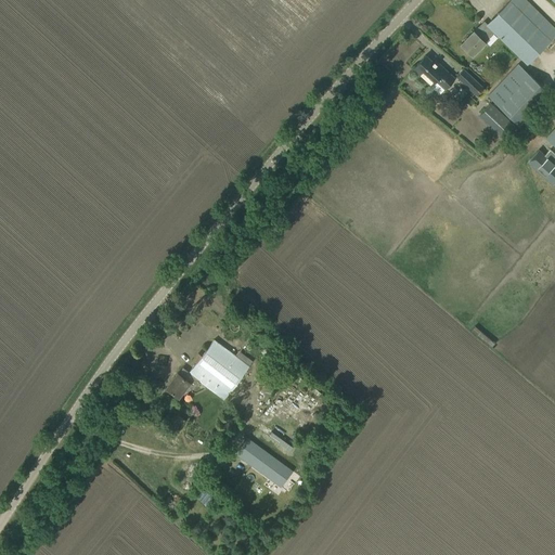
[(487,42),(486,41),(494,33),(527,64),(554,34),(554,28),(526,0),(525,0),(511,0),(487,24),(485,21),(474,31),(461,44),(468,52),(473,56),(487,42)]
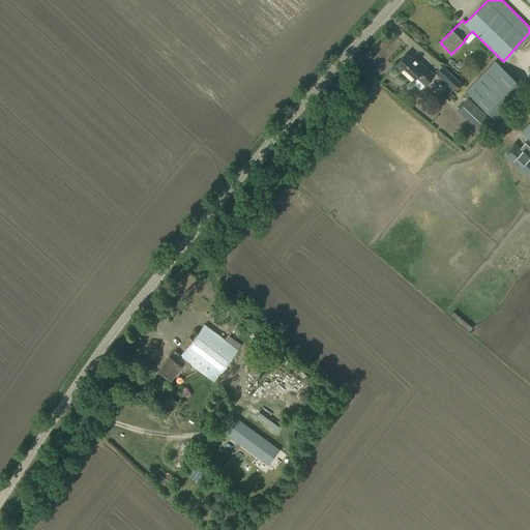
[(393,65),(402,72),(411,82),(416,78),(424,86),(434,76),(422,64),(415,57),(413,59),(406,53),(393,65)]
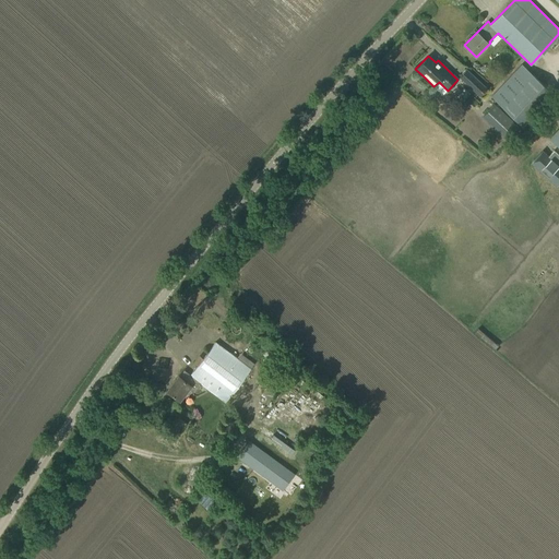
[(491,96),(524,126),(554,93),(522,64),(491,96)]
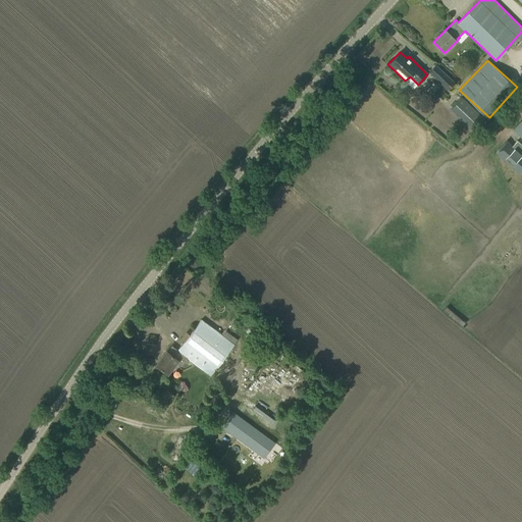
[(429,72),(449,90),(456,82),(436,64),(429,72)]
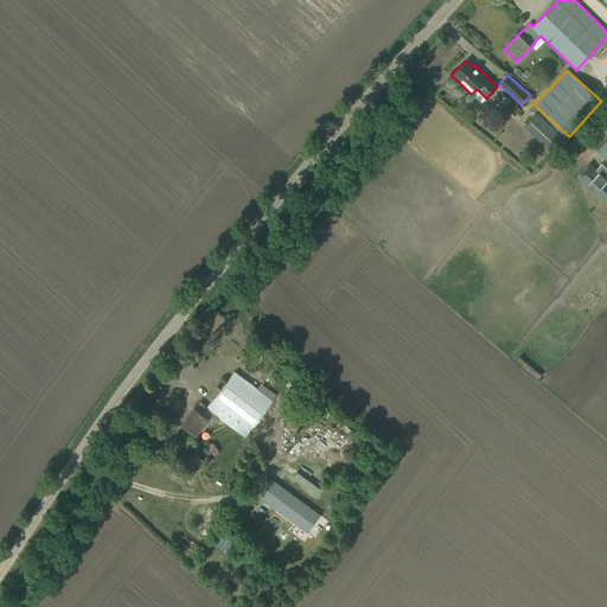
[(524,128),(553,154),(566,140),(537,114),(524,128)]
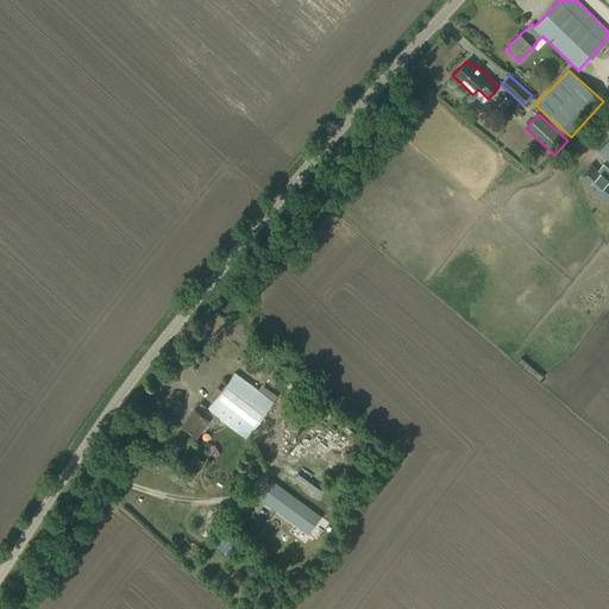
[(608,138),(598,150),(608,159),(608,138)]
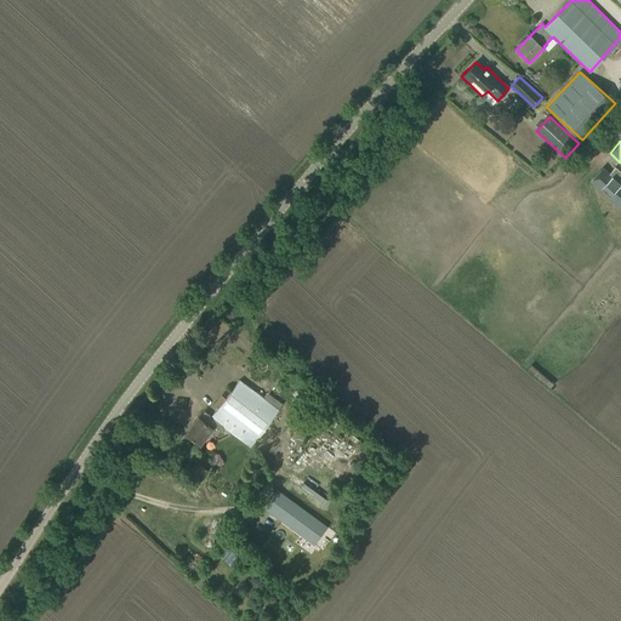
[(620,171),(615,165),(607,172),(602,166),(588,180),(614,208),(620,200),(620,171)]
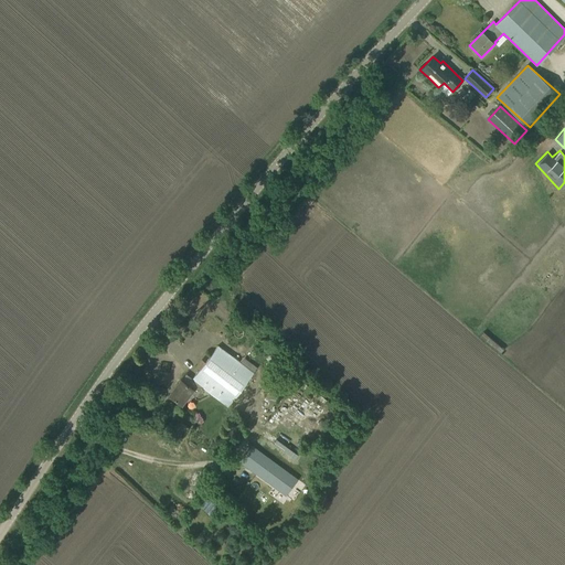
[(203,387),(228,406),(254,373),(217,345),(192,379),(187,374),(181,380),(169,395),(183,405),(192,392),(196,396),(203,387)]
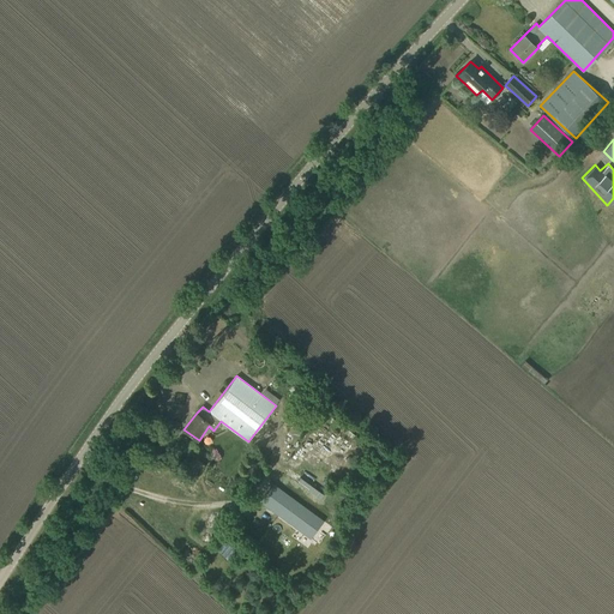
[(199,491),(173,476),(168,483),(194,499),(199,491)]
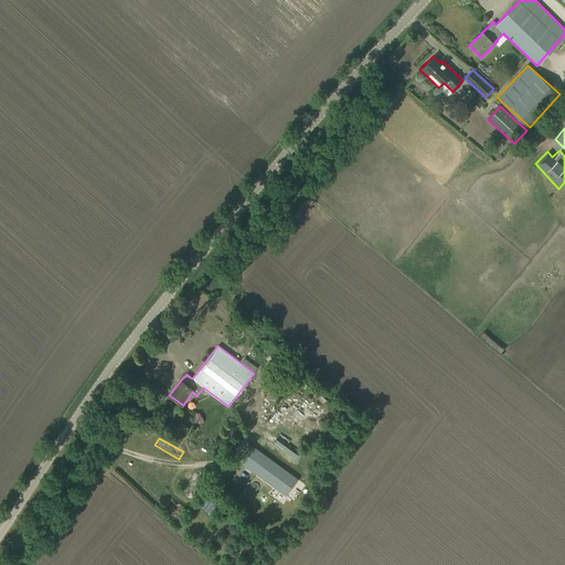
[(240,460),(286,494),(298,478),(252,444),(240,460)]
